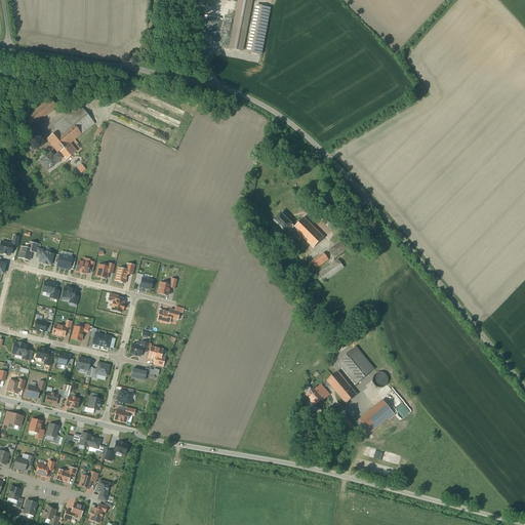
[(182,0),(170,0),(171,15),(183,15),(182,0)]
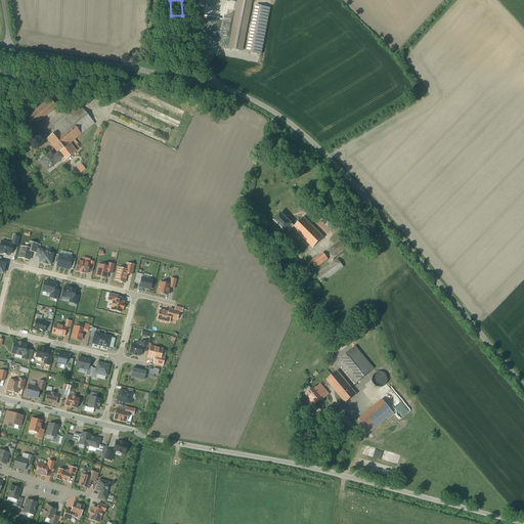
[(251,0),(236,0),(227,48),(241,51),(251,0)]
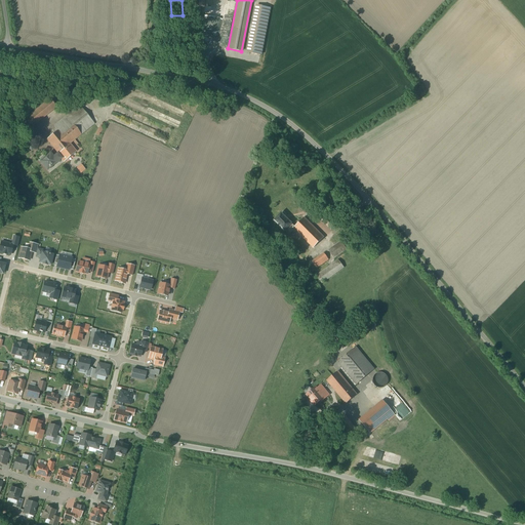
[(269,8),(255,5),(246,52),(260,55),(269,8)]
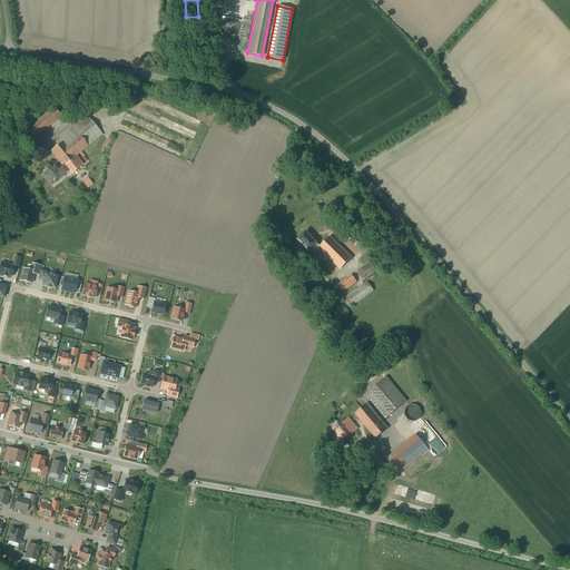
[(28,128),(35,137),(61,117),(55,108),(28,128)]
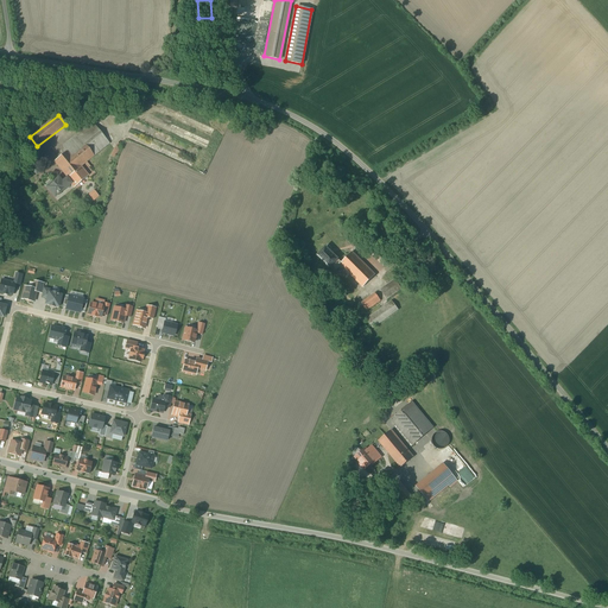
[(109,144),(93,122),(63,146),(67,151),(54,162),(69,179),(71,183),(71,184),(74,188),(88,176),(90,173),(84,166),(82,169),(81,168),(80,168),(109,144)]
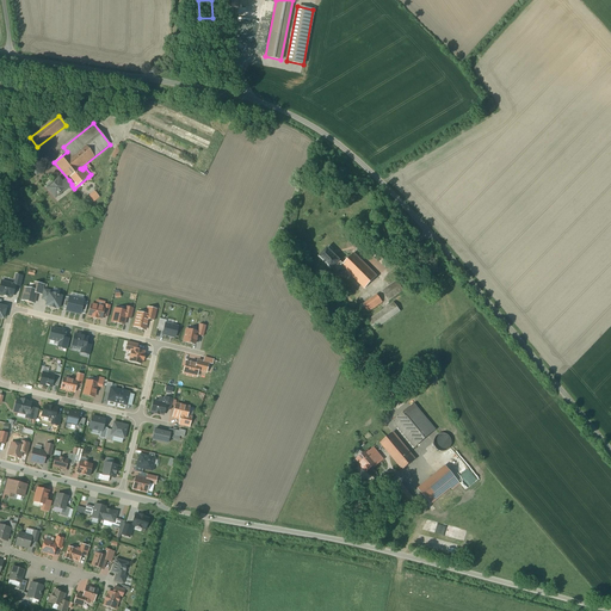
[(29,144),(19,153),(24,159),(34,150),(29,144)]
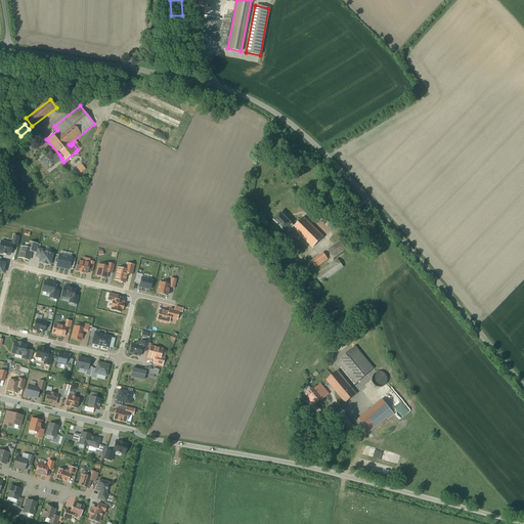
[(40,162),(47,170),(61,159),(61,158),(59,155),(54,159),(50,154),(40,162)]
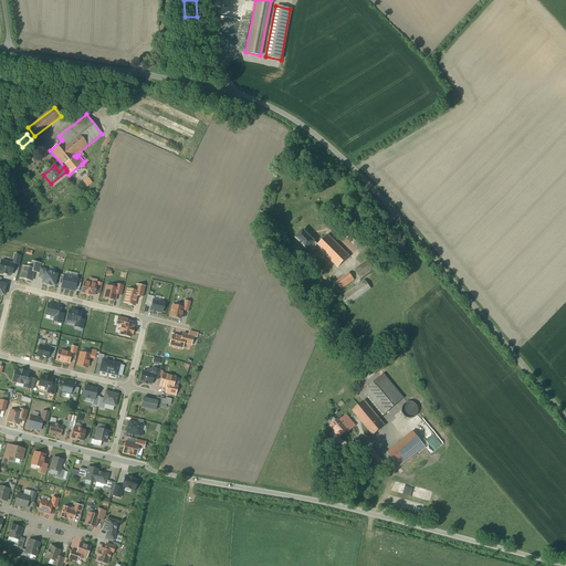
[(316,247),(318,244),(303,230),(295,238),(306,249),(308,248),(313,252),(317,248),(316,247)]
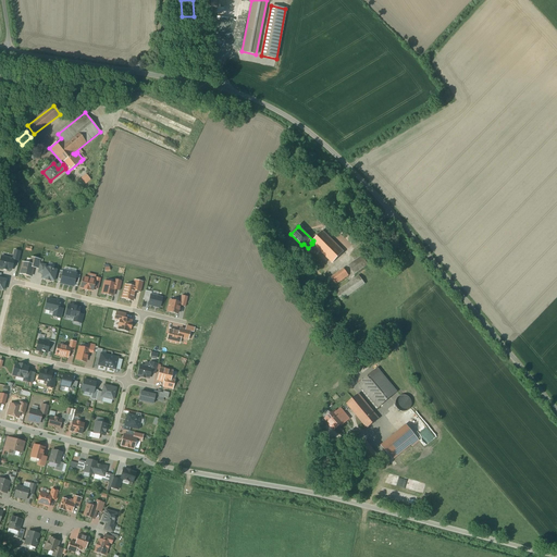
[(356,239),(344,227),(339,233),(351,245),(356,239)]
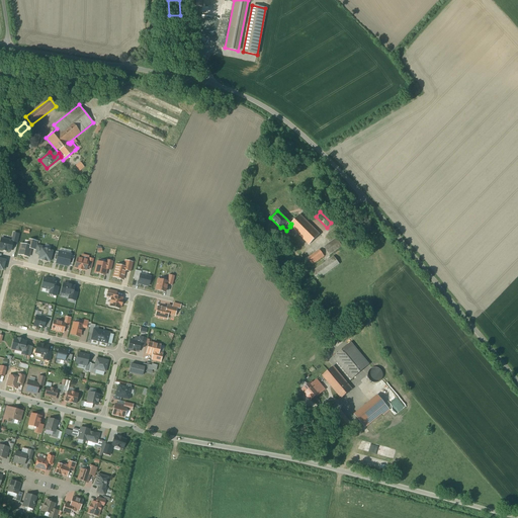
[(291,224),(289,226),(290,227),(309,245),(320,235),(300,216),(291,224)]
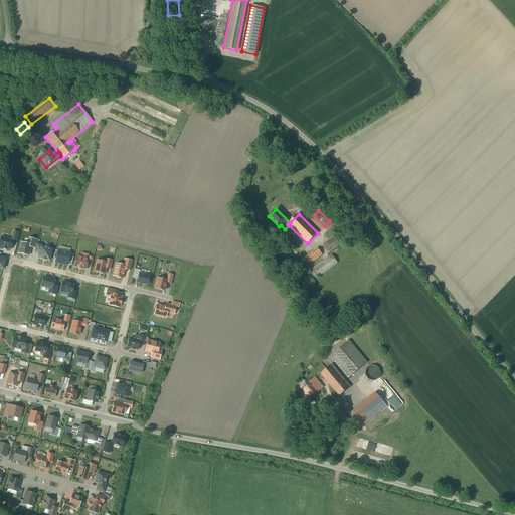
[(13,240),(17,241),(19,233),(13,231),(11,239),(13,240)]
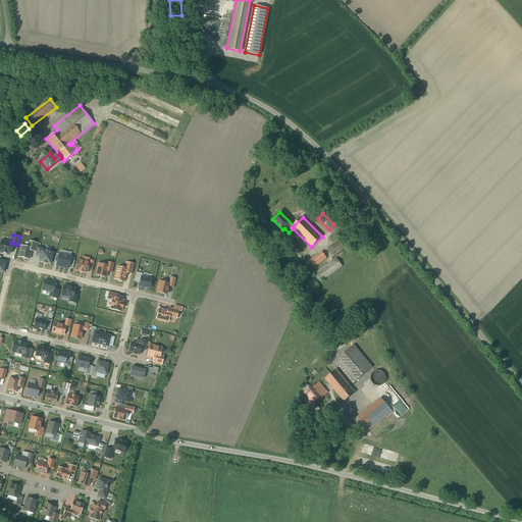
[(338,240),(326,249),(332,257),(345,249),(338,240)]
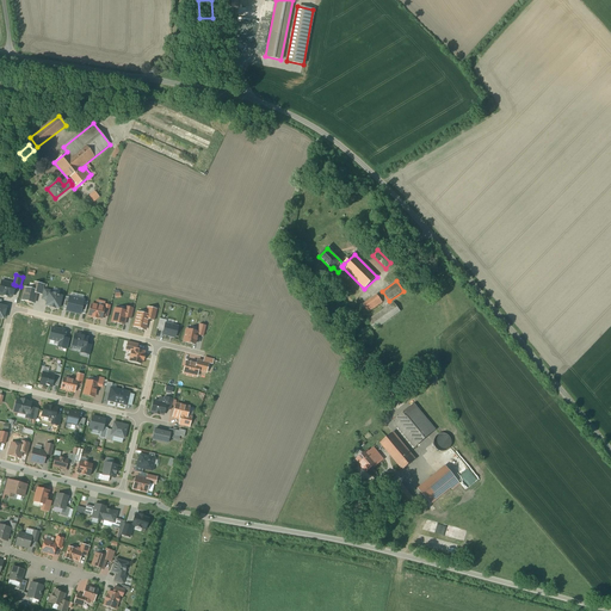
[(1,282),(0,287),(0,294),(13,297),(16,285),(13,284),(1,282)]
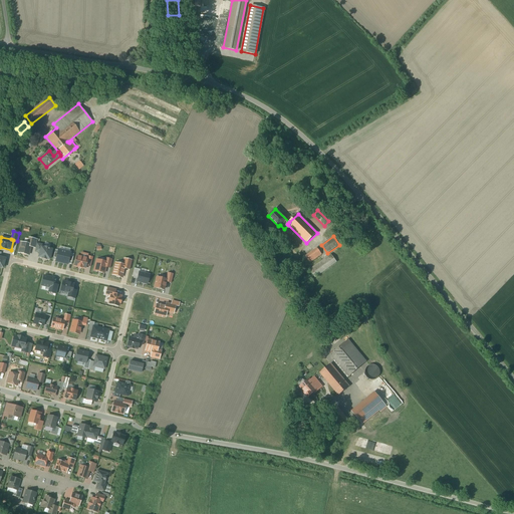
[(31,245),(31,247),(36,248),(37,243),(38,240),(29,238),(27,244),(31,245)]
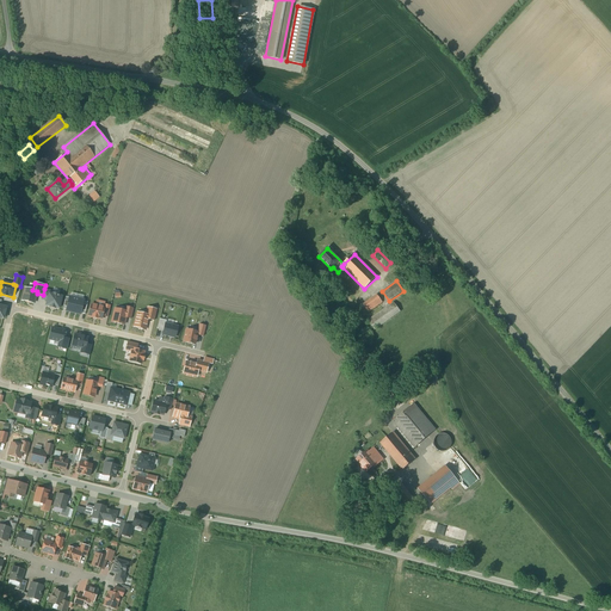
[(32,290),(25,288),(22,301),(35,303),(37,294),(37,291),(32,290)]
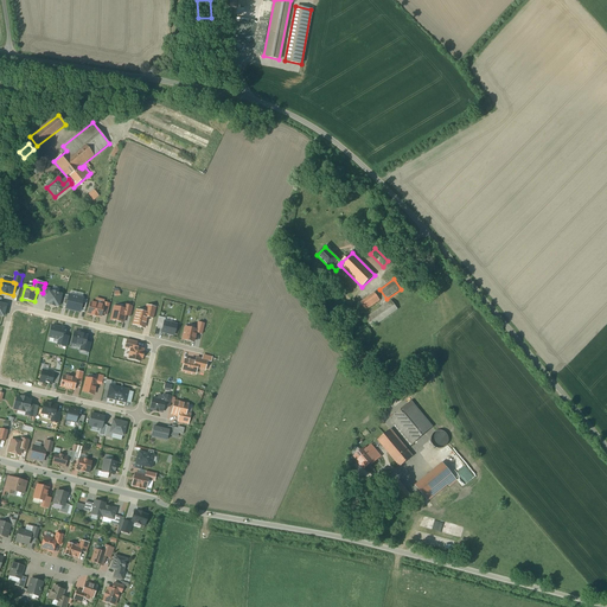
[(50,292),(49,292),(46,299),(45,304),(59,307),(62,294),(50,292)]
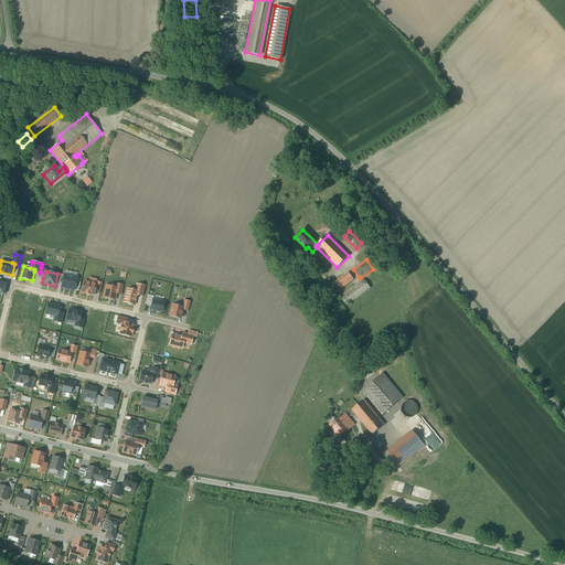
[(349,273),(336,283),(340,289),(353,279),(349,273)]
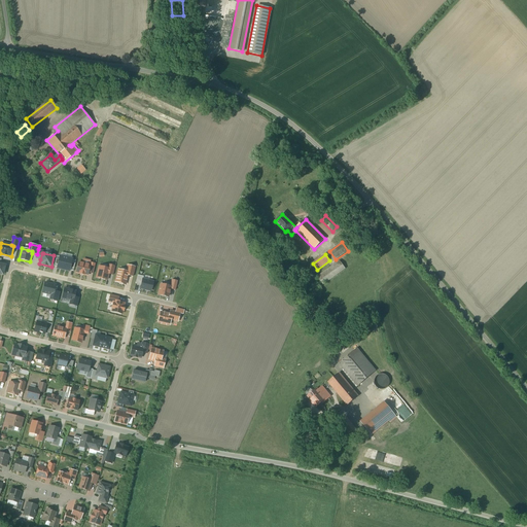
[(71,259),(60,256),(58,268),(69,271),(70,267),(70,264),(71,259)]
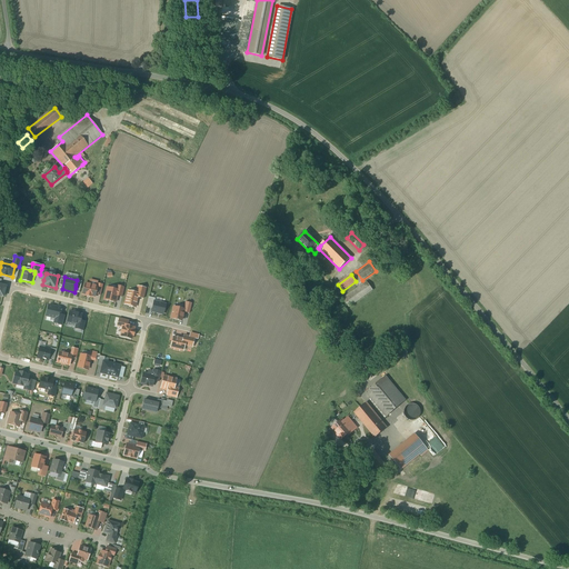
[(367,281),(342,299),(348,308),(372,290),(367,281)]
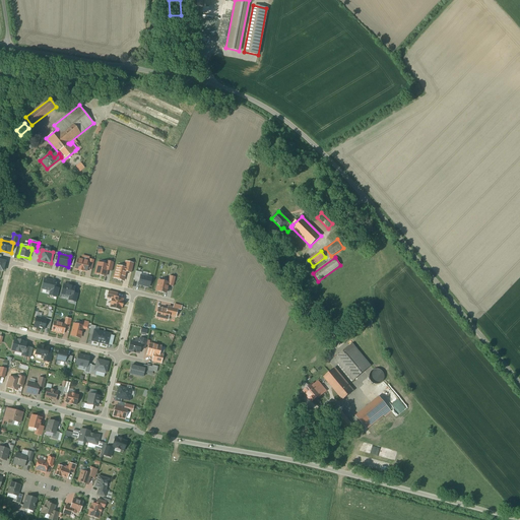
[(77,259),(74,269),(85,272),(86,269),(88,261),(81,260),(77,259)]
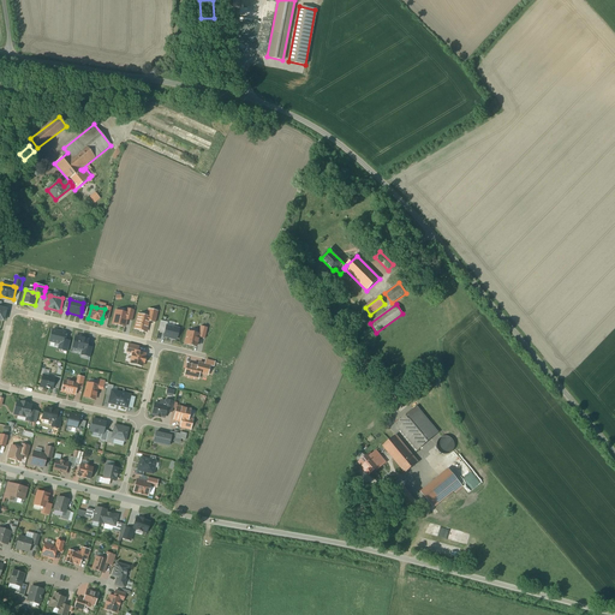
[(126,314),(115,310),(112,324),(125,327),(126,321),(129,314),(126,314)]
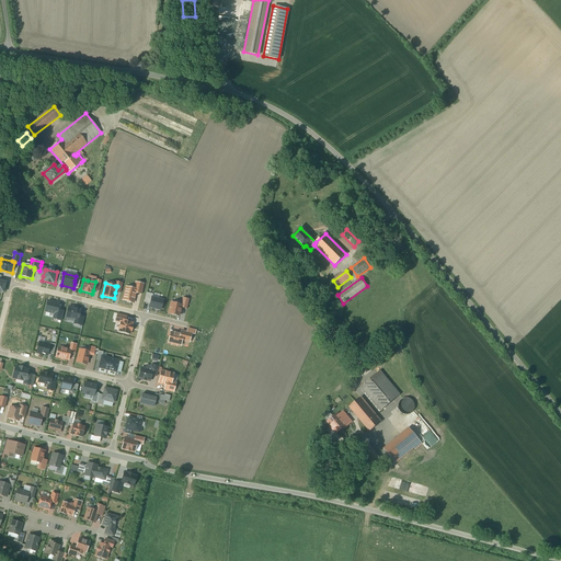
[(137,289),(136,294),(141,295),(144,285),(135,283),(134,289),(137,289)]
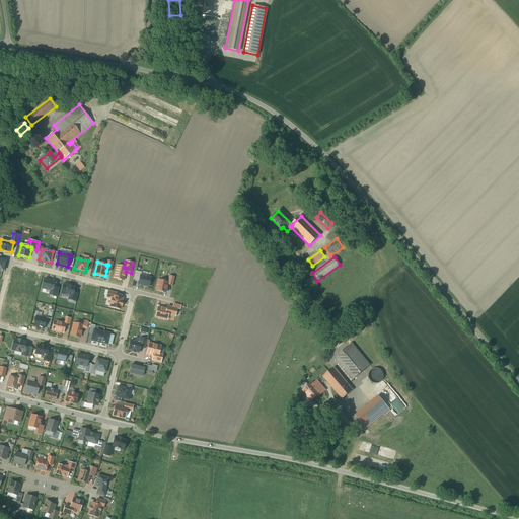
[(124,268),(117,266),(114,278),(118,279),(118,280),(124,281),(126,272),(127,268),(124,268)]
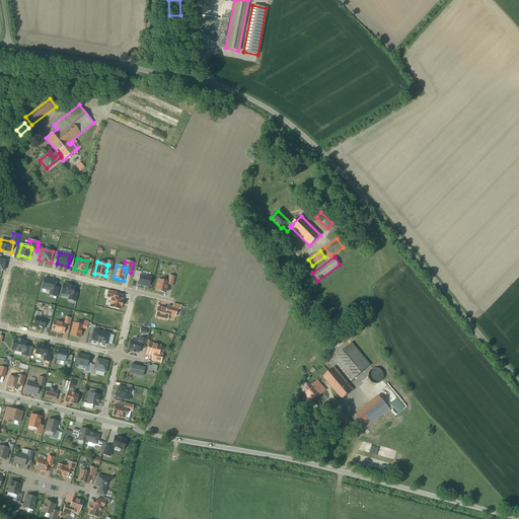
[(151,278),(141,275),(140,275),(139,281),(138,284),(149,287),(151,278)]
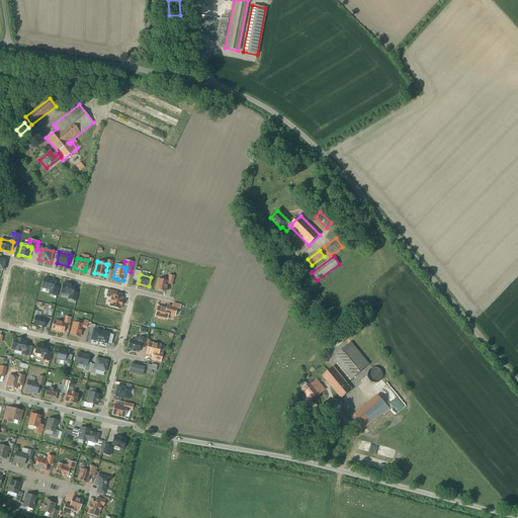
[(55,281),(45,278),(42,287),(51,289),(52,290),(53,286),(55,281)]
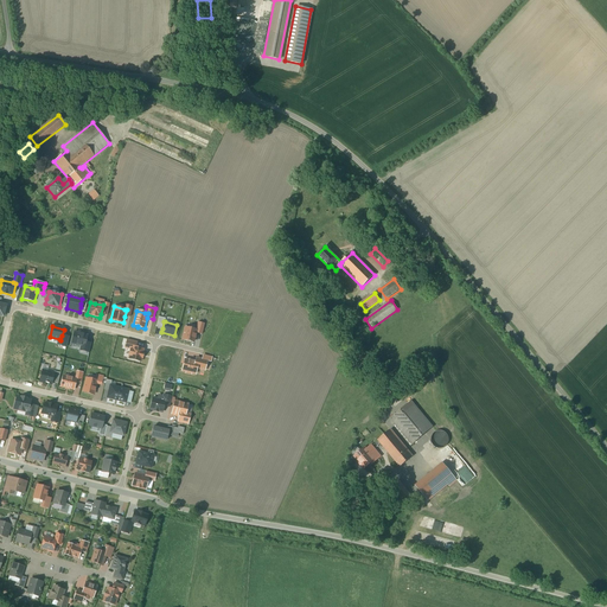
[(196,330),(185,327),(181,339),(193,343),(196,333),(197,330),(196,330)]
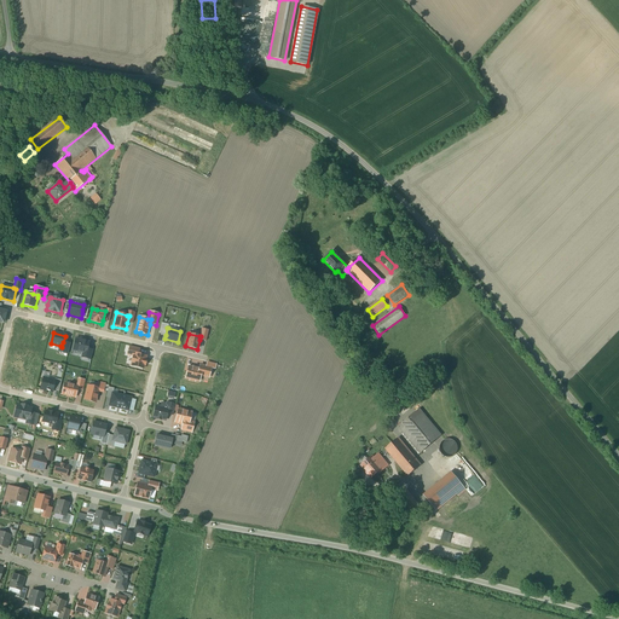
[(88,342),(75,339),(73,351),(86,353),(88,342)]
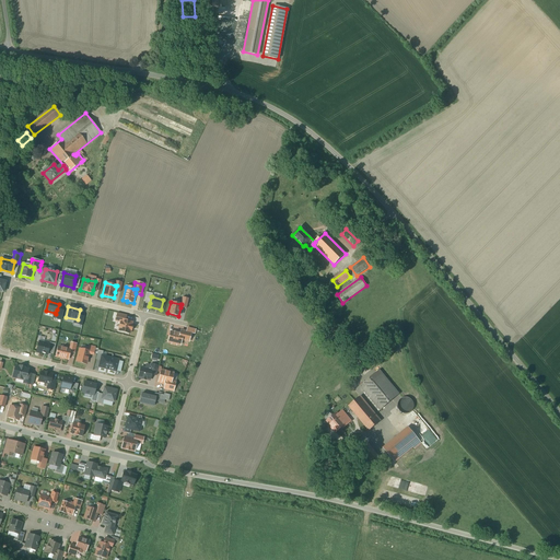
[(63,312),(57,310),(56,314),(55,313),(54,318),(61,319),(63,312)]
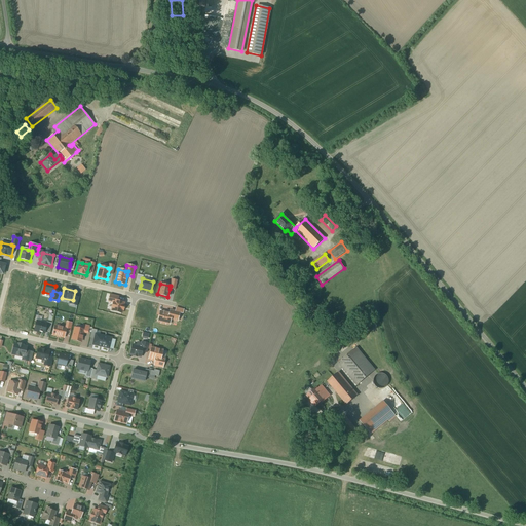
[(117,302),(114,301),(114,302),(112,310),(121,312),(123,303),(117,302)]
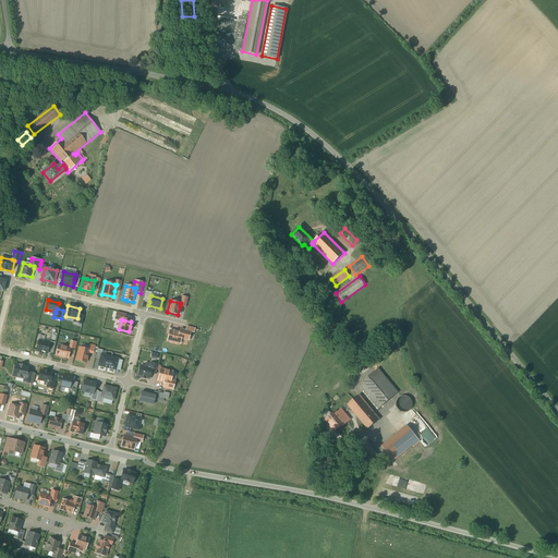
[(180,329),(180,332),(182,334),(181,339),(189,341),(191,332),(191,331),(185,330),(180,329)]
